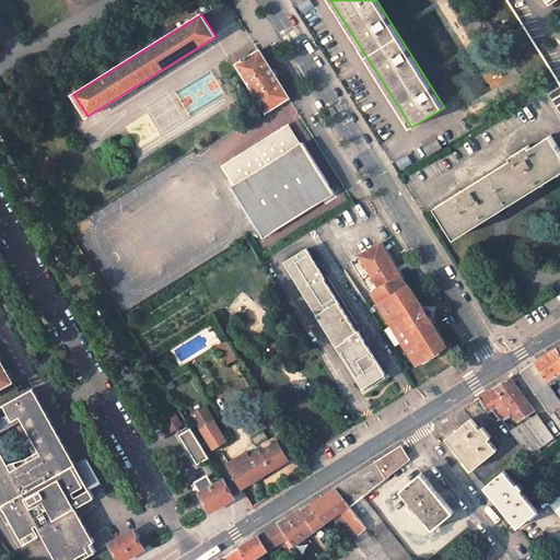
[(242,61),(237,65),(267,112),(289,97),(259,50),(247,58),(246,56),(241,59),(242,61)]
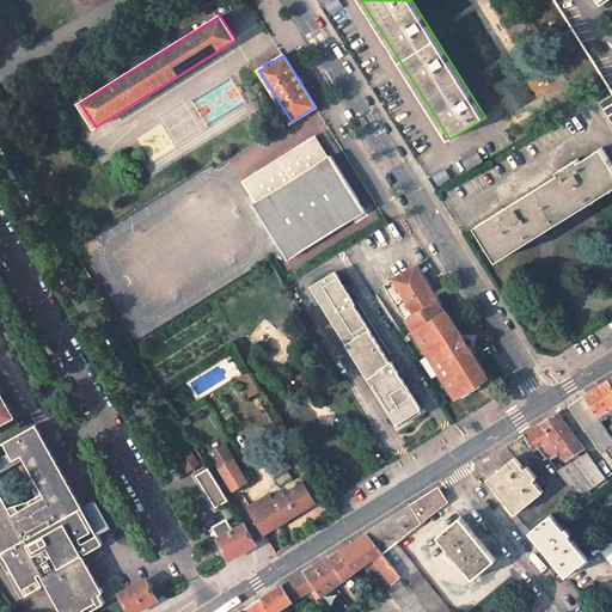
[(611,91),(610,87),(595,96),(611,122),(611,91)]
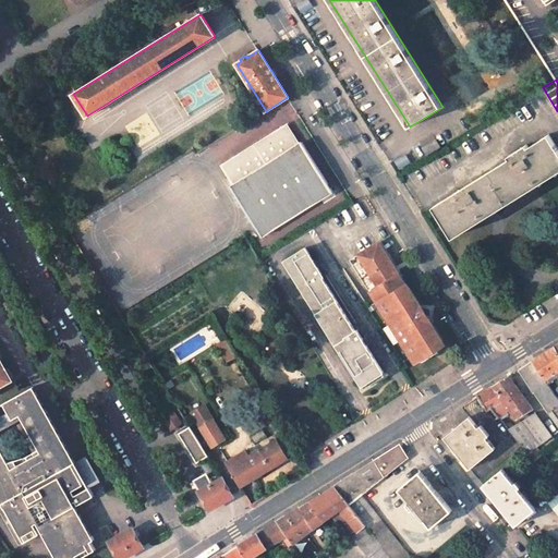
[(287,125),(222,166),(234,185),(232,187),(262,235),(332,191),(303,143),(300,145),(287,125)]
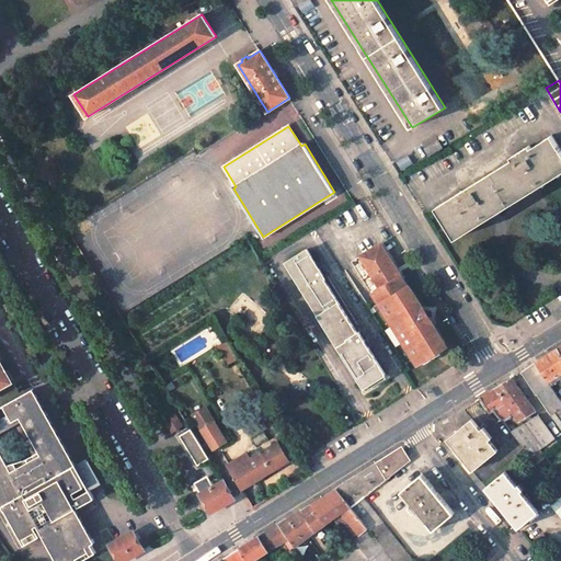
[(514,159),(436,207),(454,235),(479,219),(553,172),(560,168),(560,148),(552,135),(531,148),(530,145),(512,157),(514,159)]
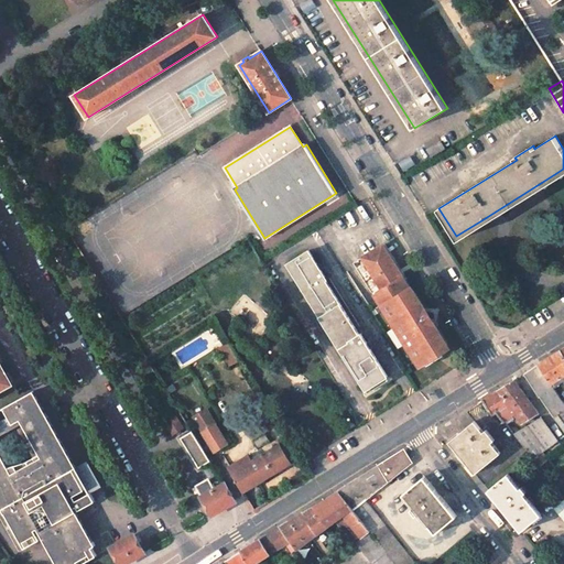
[(383,245),(354,262),(378,301),(386,296),(407,283),(383,245)]
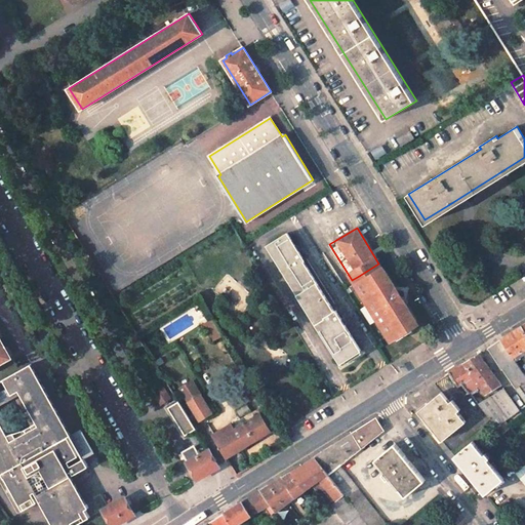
[(288,233),(268,245),(341,363),(361,350),(336,310),(334,311),(304,260),(305,259),(288,233)]
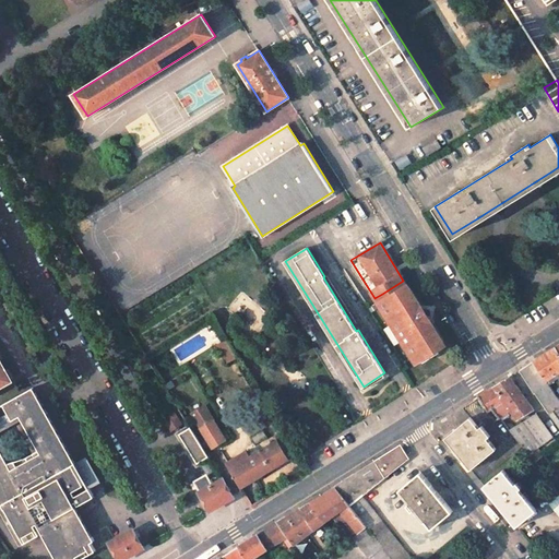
[(403,281),(382,294),(418,352),(440,337),(404,280),(403,281)]
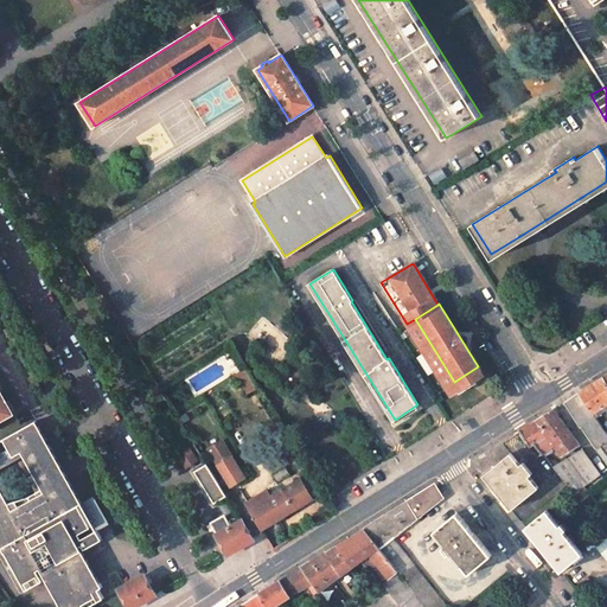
[(250,371),(247,368),(236,374),(240,378),(250,371)]
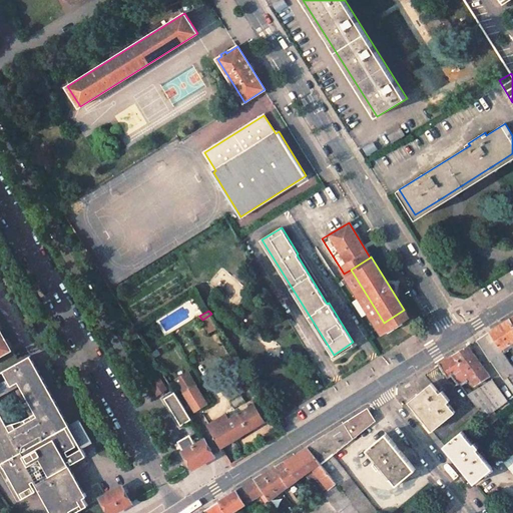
[(211,314),(202,320),(210,333),(219,328),(211,314)]
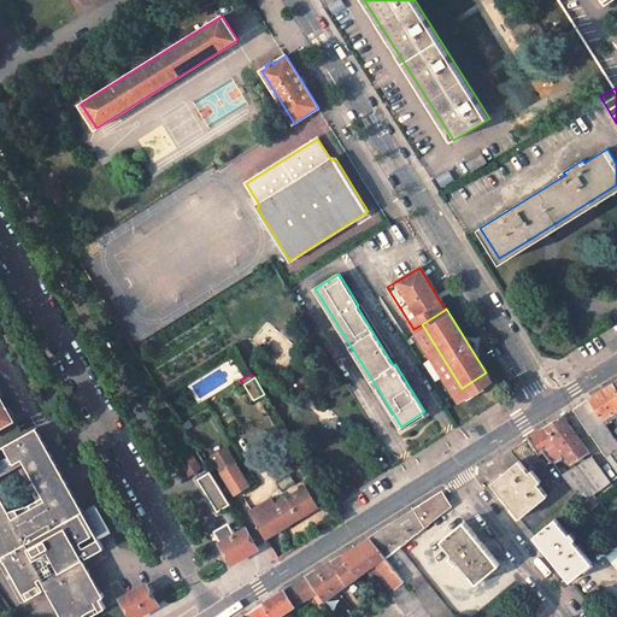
[(616,381),(589,400),(607,425),(616,419),(616,381)]
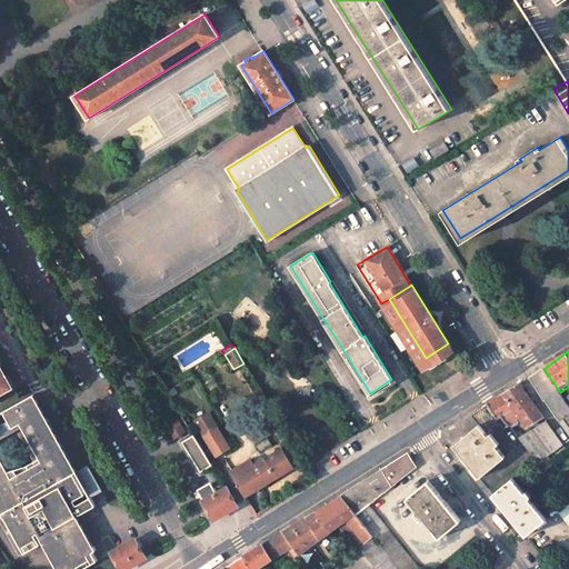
[(0,367),(0,392),(11,387),(0,367)]
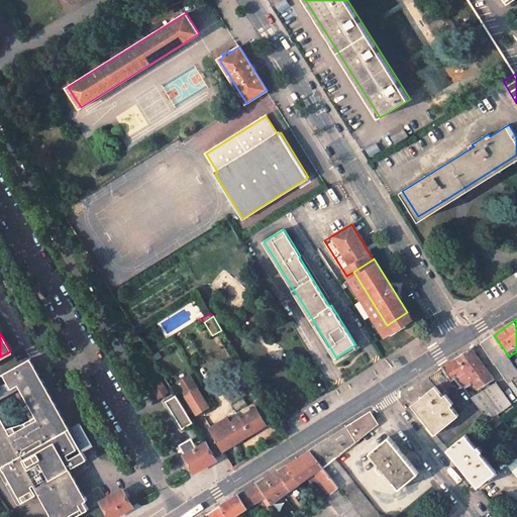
[(495,364),(507,382),(511,380),(512,382),(513,381),(516,378),(516,369),(509,356),(494,335),(481,343),(494,364),(495,364)]
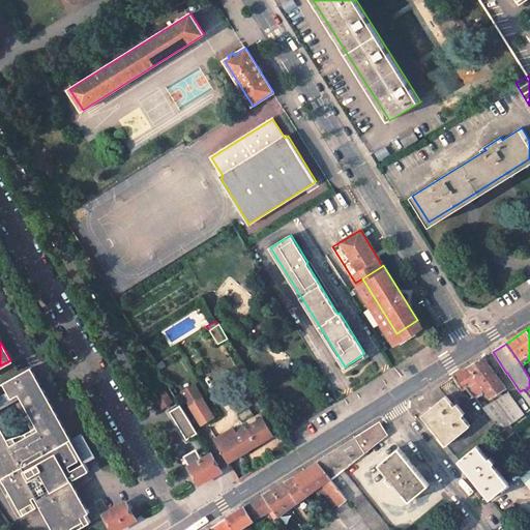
[(483,357),(454,376),(464,390),(468,387),(475,395),(484,388),(491,399),(506,389),(483,357)]
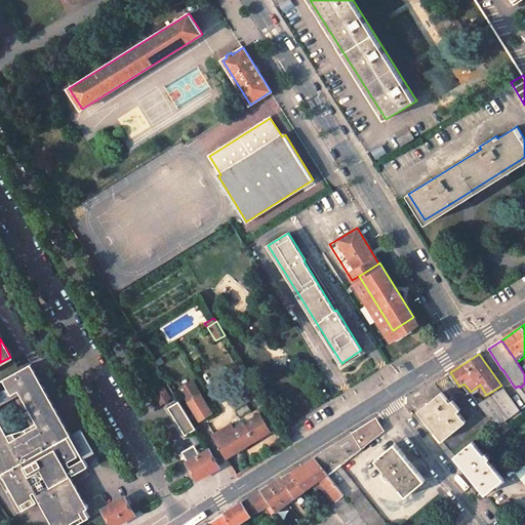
[(31,364),(0,380),(0,471),(23,511),(40,501),(52,524),(77,524),(90,518),(86,510),(89,508),(70,473),(72,472),(74,475),(88,467),(31,364)]
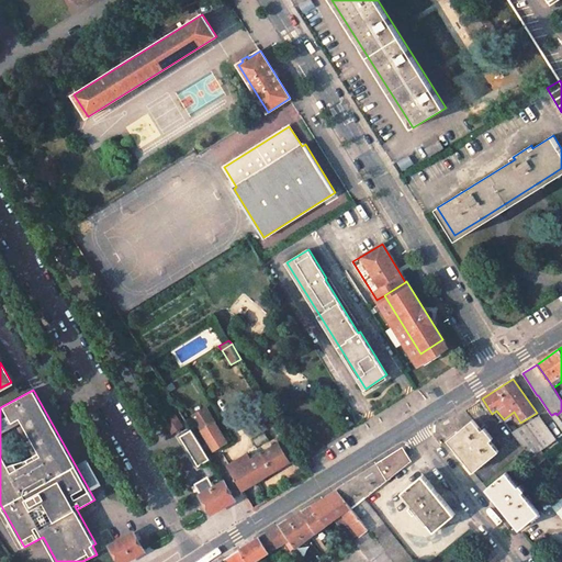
[(202,401),(190,408),(203,430),(215,423),(202,401)]
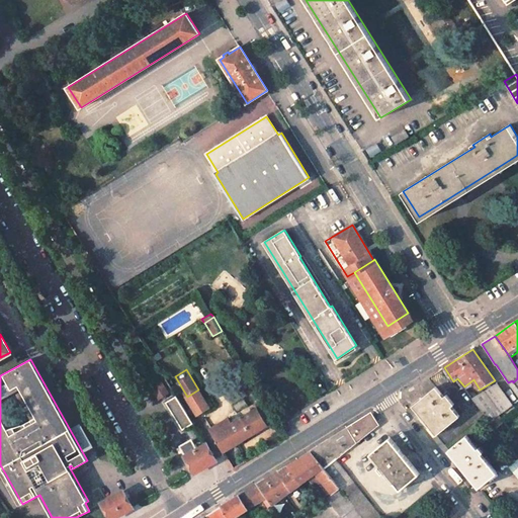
[(512,380),(508,382),(517,395),(517,386),(514,381),(513,382),(512,380)]
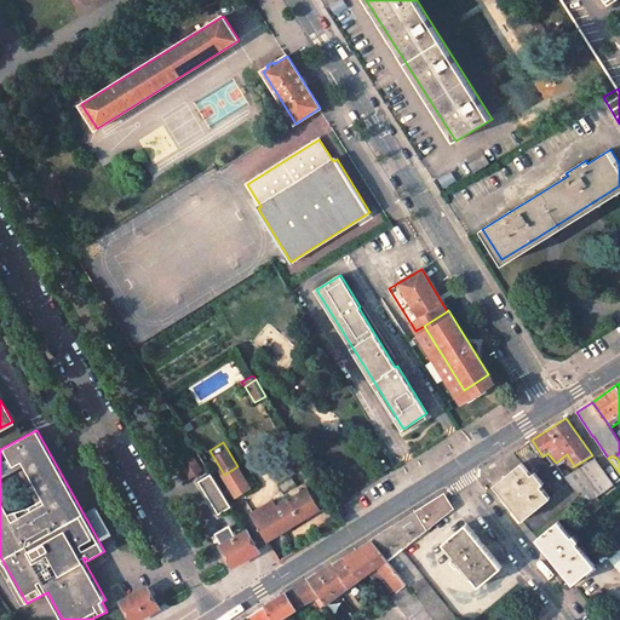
[(194,458),(183,465),(191,477),(202,470),(194,458)]
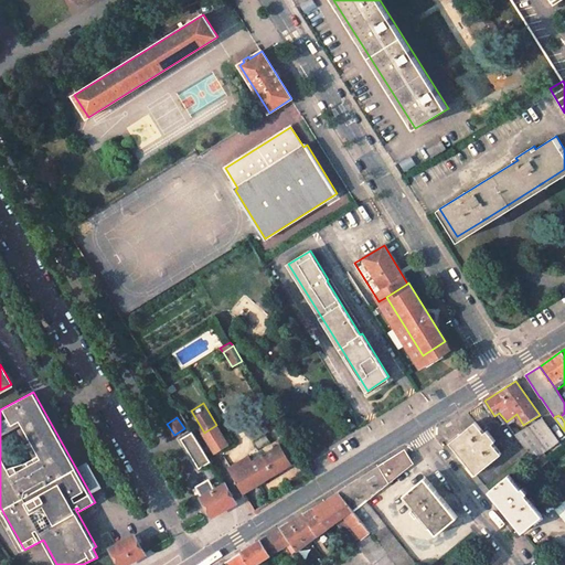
[(514,435),(528,451),(541,468),(550,460),(547,457),(543,452),(560,441),(543,417),(514,435)]
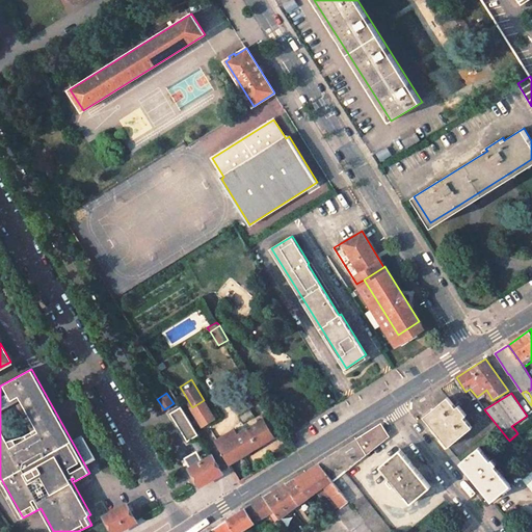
[(423,417),(439,435),(447,447),(472,428),(463,418),(467,417),(458,406),(456,408),(447,398),(423,417)]
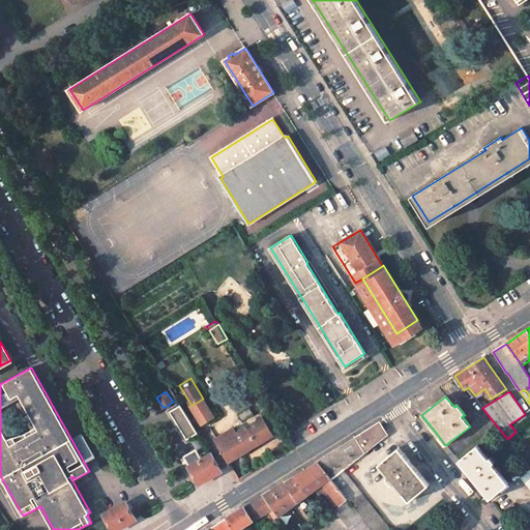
[(213,417),(203,399),(192,406),(202,423),(213,417)]
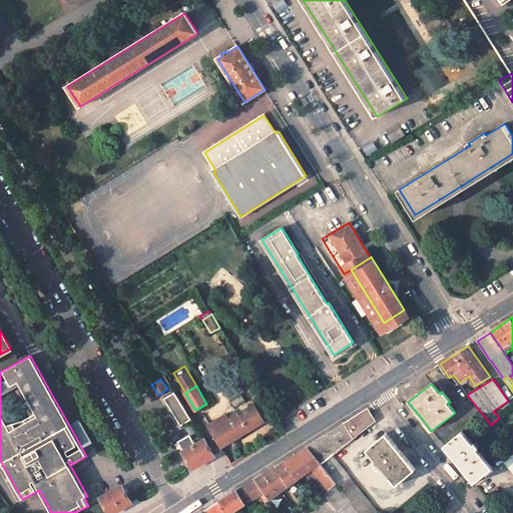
[(175,394),(164,398),(181,426),(192,422),(175,394)]
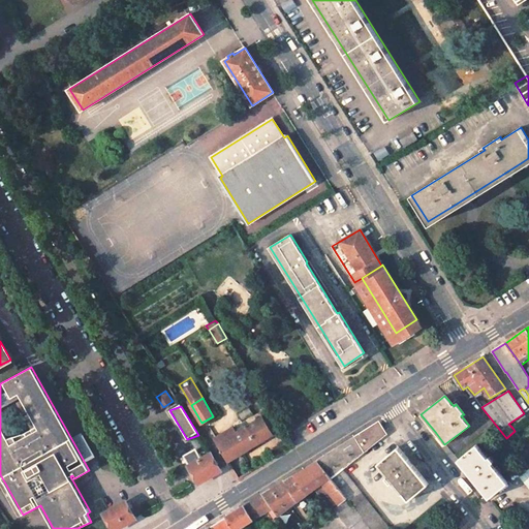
[(248,426),(257,443),(274,434),(263,416),(248,426)]
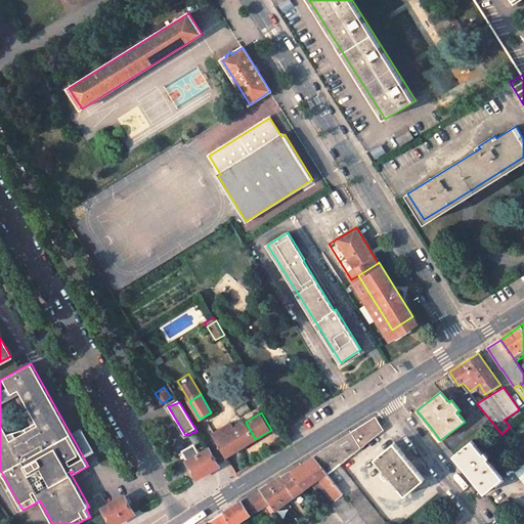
[(363,523),(383,523),(334,461),(382,431),(375,420),(366,425),(346,437),(323,451),(314,457),(343,494),(360,516),(358,518),(363,523)]
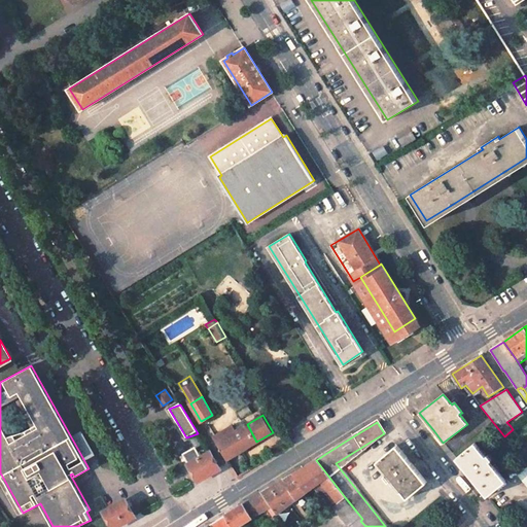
[(234,424),(222,431),(225,436),(216,442),(227,460),(243,450),(234,432),(237,429),(234,424)]
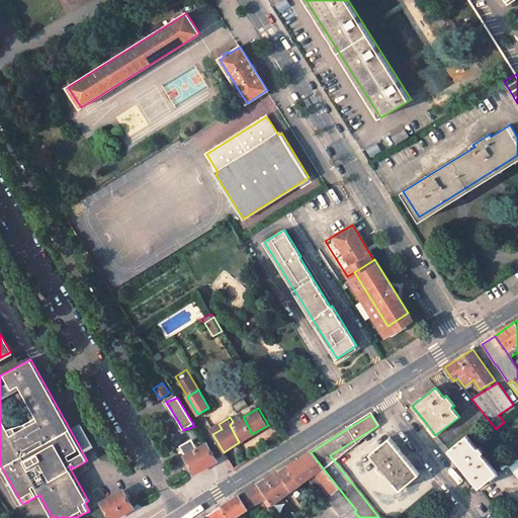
[(239,442),(243,440),(252,434),(243,417),(233,422),(230,425),(239,442)]
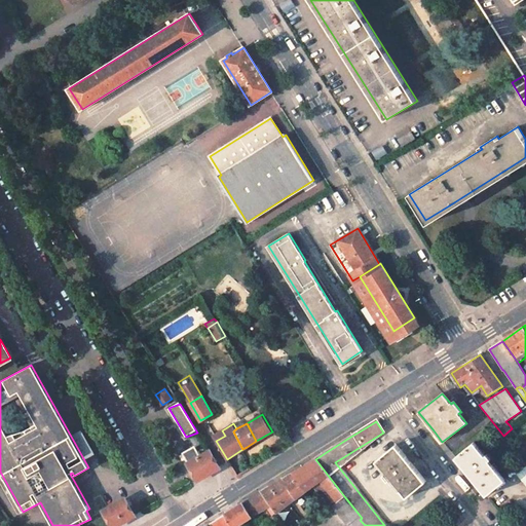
[(491,459),(487,454),(485,456),(474,443),(456,458),(487,495),(504,481),(489,461),(491,459)]
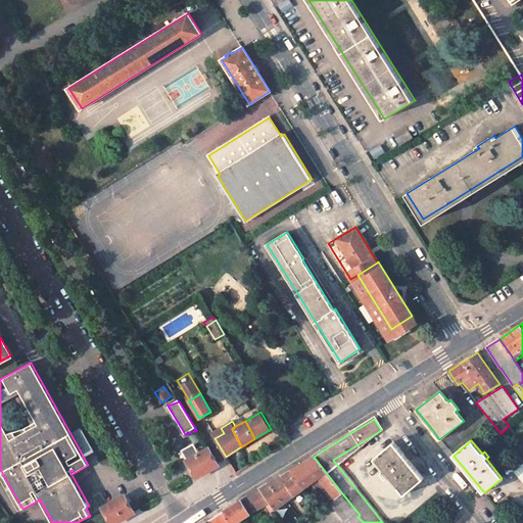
[(405,494),(423,479),(393,442),(374,459),(384,470),(381,473),(386,479),(389,477),(405,494)]
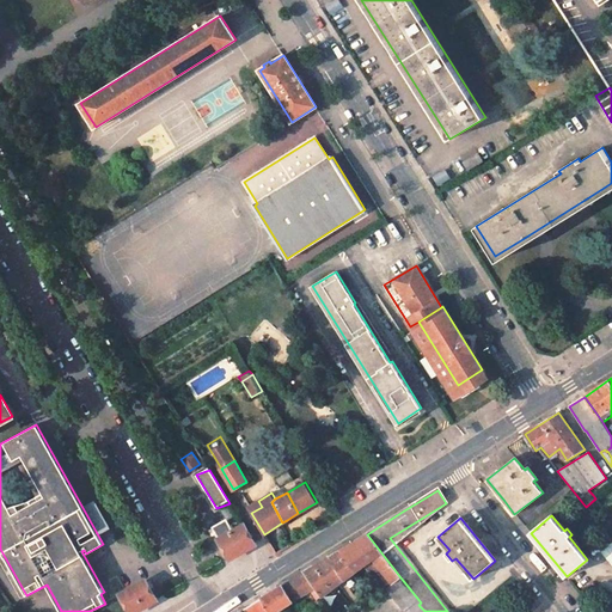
[(214,527),(231,557),(255,544),(243,525),(230,530),(224,521),(214,527)]
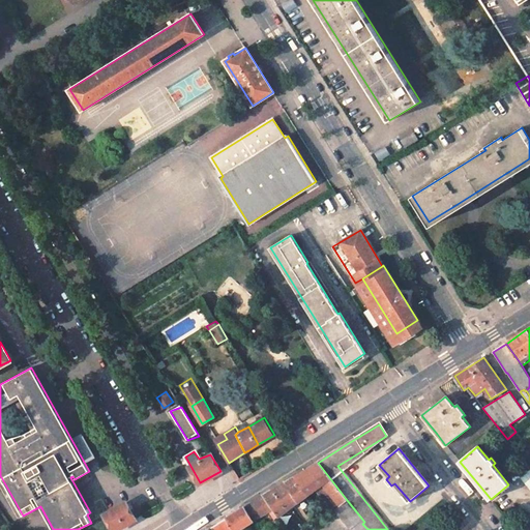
[(294,477),(307,496),(322,486),(339,506),(347,500),(318,463),(303,471),(294,477)]
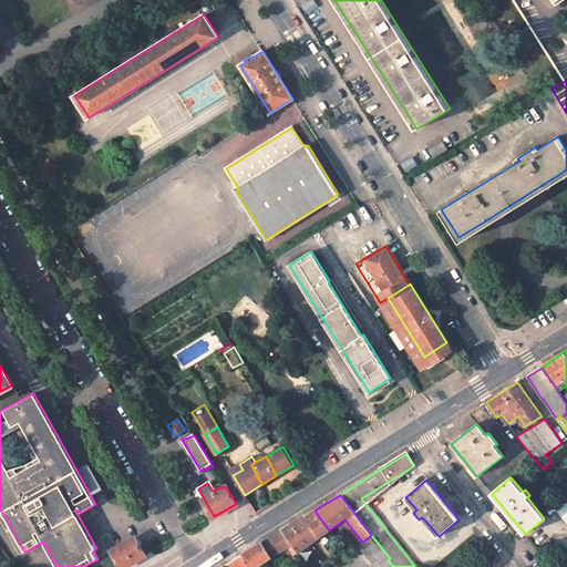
[(566,503),(557,512),(566,523),(566,503)]
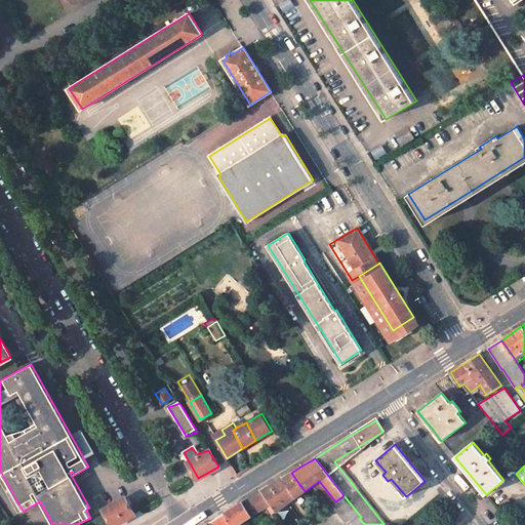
[(275,513),(288,503),(295,498),(305,491),(291,473),(280,480),(260,491),(270,506),(275,513)]
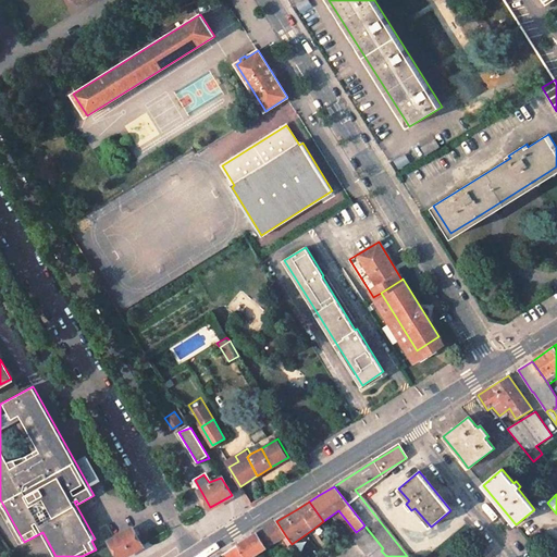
[(252,556),(286,536),(276,521),(245,542),(222,556),(252,556)]
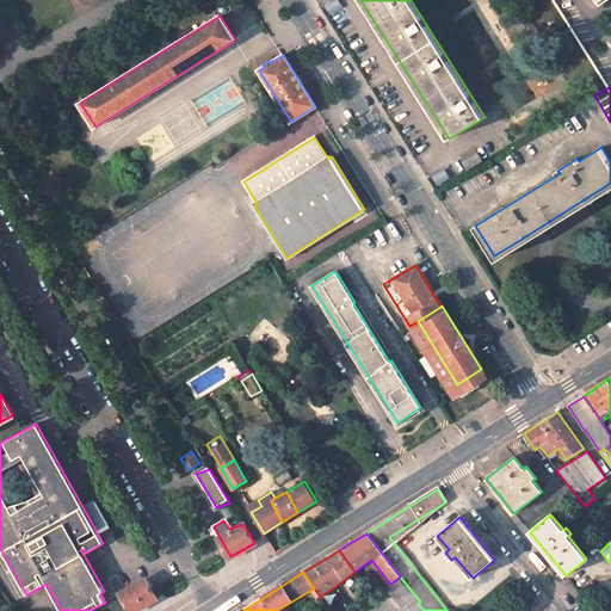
[(146,580),(122,593),(124,598),(117,602),(123,610),(130,608),(131,610),(155,598),(146,580)]
